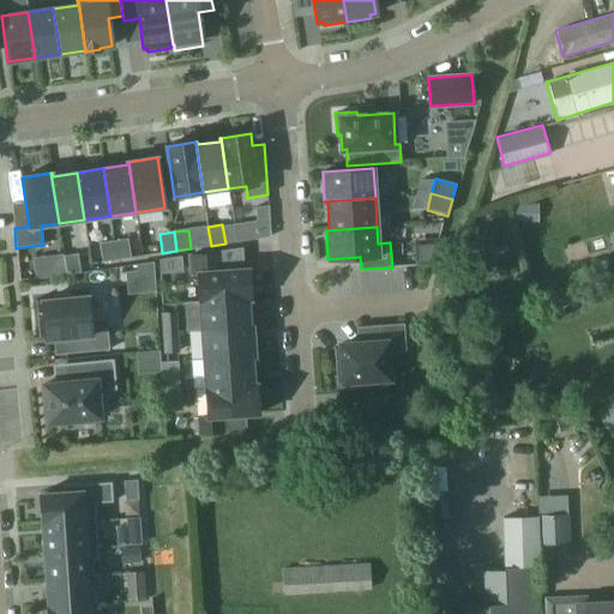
[(128,239),(113,241),(116,260),(131,258),(128,239)]
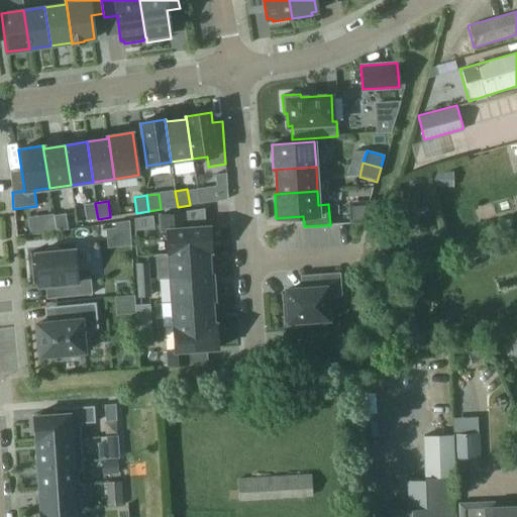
[(86,220),(98,219),(95,203),(84,205),(86,220)]
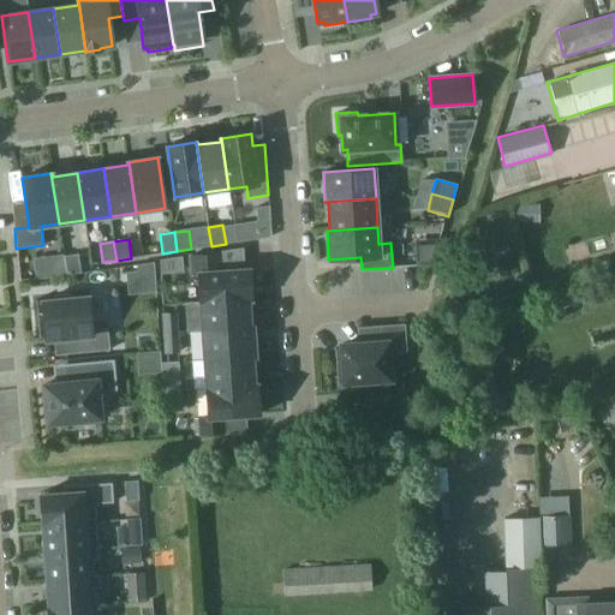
[(221,254),(190,256),(191,274),(198,274),(199,303),(251,299),(249,269),(222,270),(221,254)]
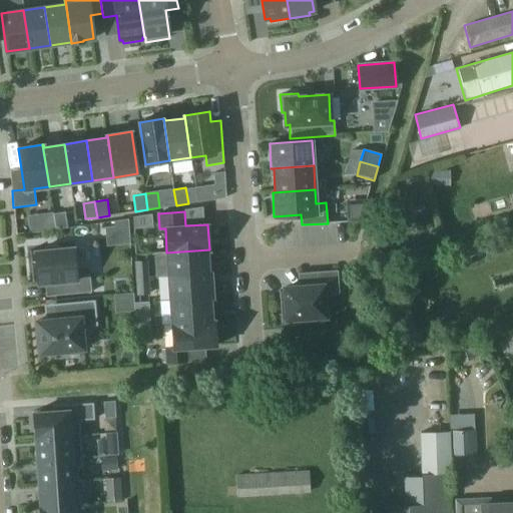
[(53,213),(55,229),(67,227),(65,212),(53,213)]
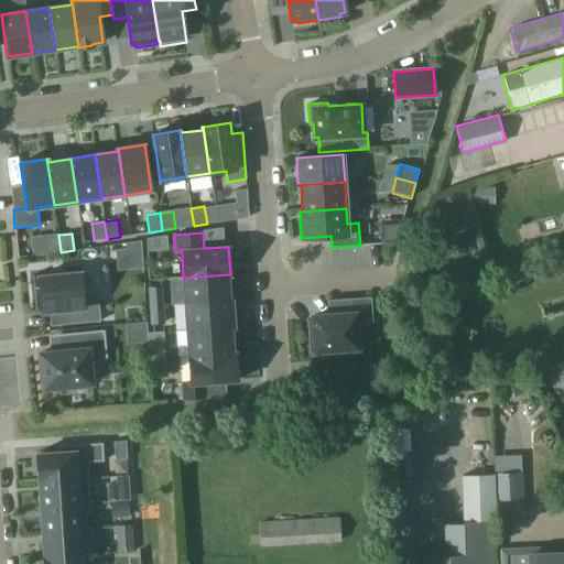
[(126,240),(128,267),(142,266),(140,238),(126,240)]
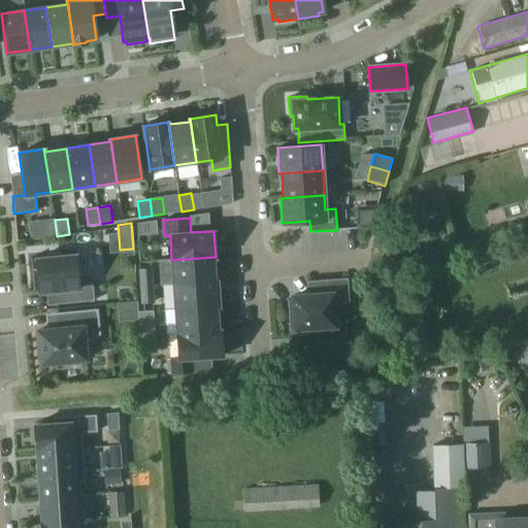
[(32,258),(30,258),(33,289),(35,289),(34,287),(38,287),(39,292),(52,291),(53,304),(94,300),(93,283),(78,281),(75,255),(61,257),(60,253),(46,254),(47,258),(32,259),(32,258)]
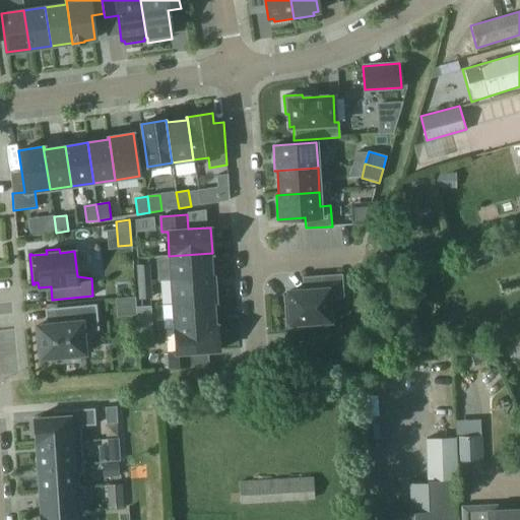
[(169,256),(171,279),(214,277),(213,276),(211,276),(209,254),(212,253),(169,256)]
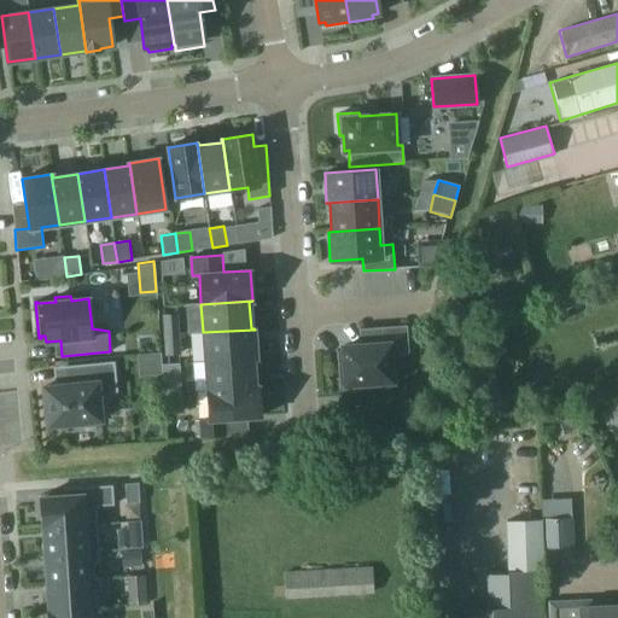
[(163,310),(164,336),(179,334),(176,310),(163,310)]
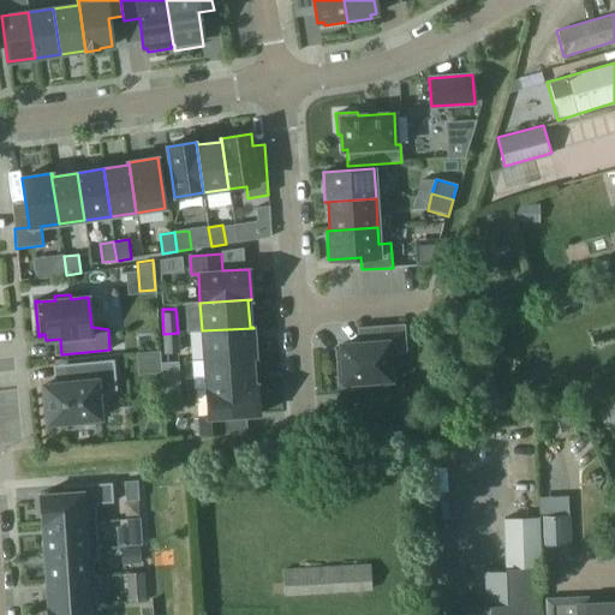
[(388,357),(406,352),(405,324),(357,327),(358,344),(340,345),(341,351),(336,351),(336,348),(334,348),(336,386),(339,386),(339,383),(362,382),(362,386),(376,386),(375,381),(390,380),(388,357)]
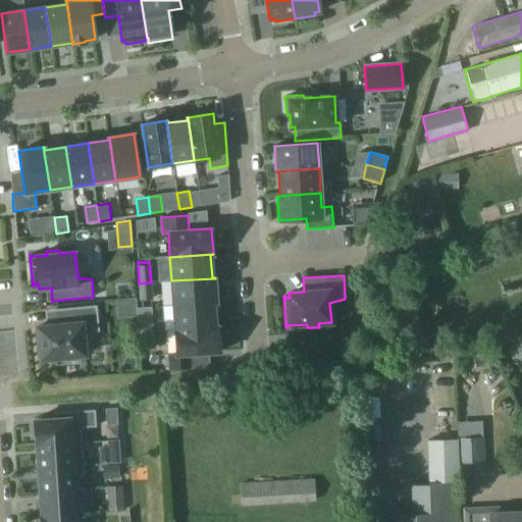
[(215,278),(171,280),(173,305),(216,302),(215,278)]
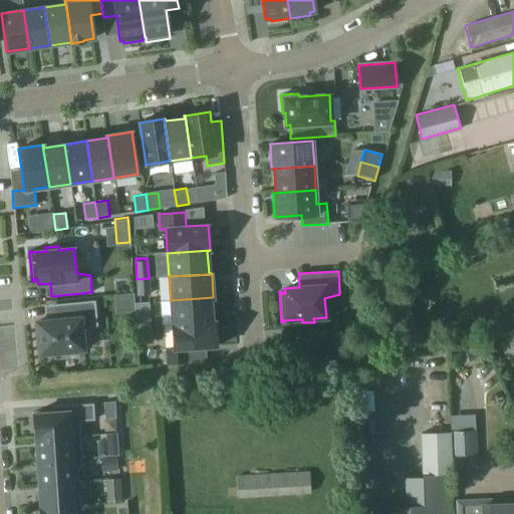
[(149,278),(137,279),(138,293),(149,292),(149,278)]
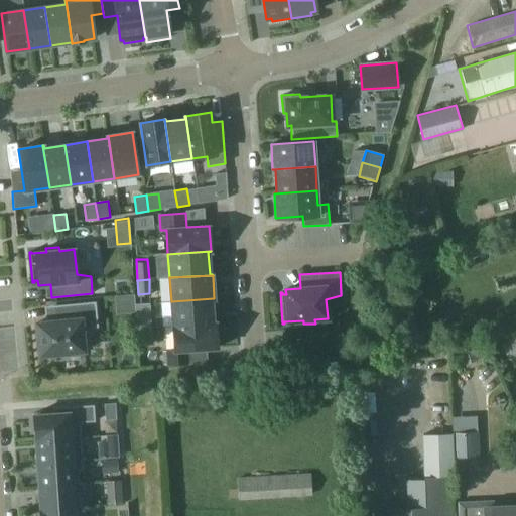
[(214,298),(171,301),(172,326),(216,323),(213,323),(212,299),(214,299),(214,298)]
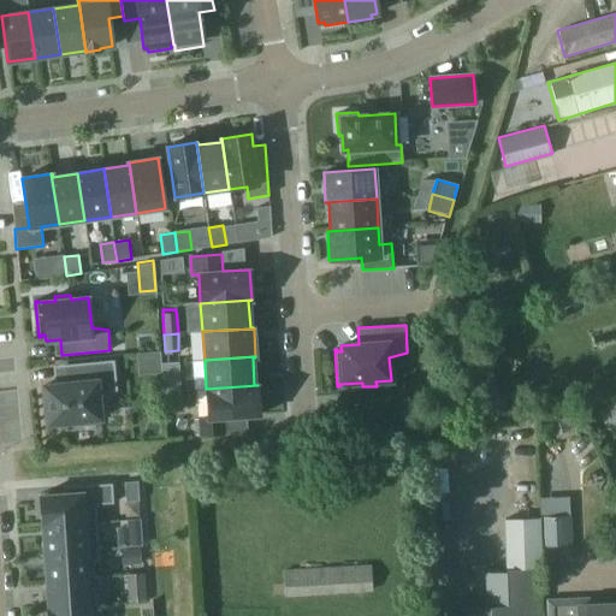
[(161,360),(163,388),(179,388),(178,359),(161,360)]
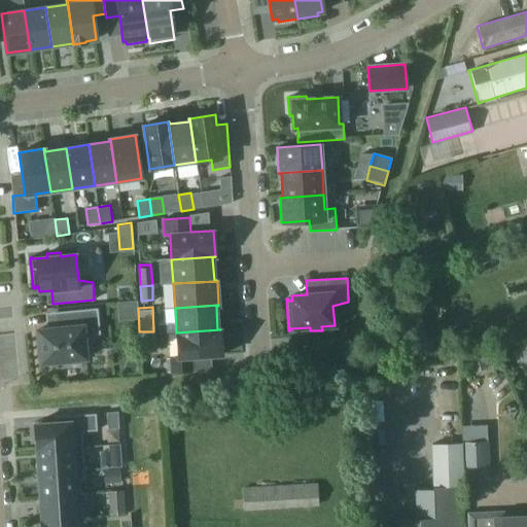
[(97,309),(56,313),(58,328),(37,330),(40,362),(61,360),(62,365),(81,363),(81,358),(85,358),(84,340),(99,334),(97,309)]
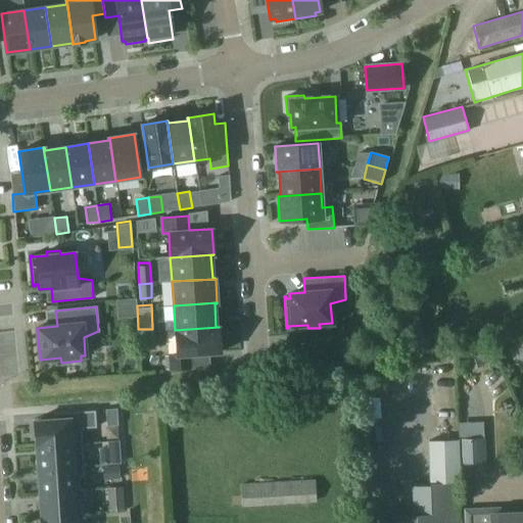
[(175,330),(177,355),(168,357),(169,369),(190,367),(189,354),(221,352),(219,327),(175,330)]
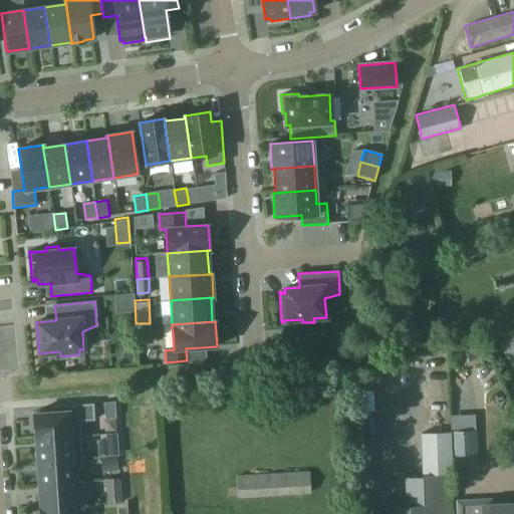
[(136,341),(137,364),(155,363),(154,340),(136,341)]
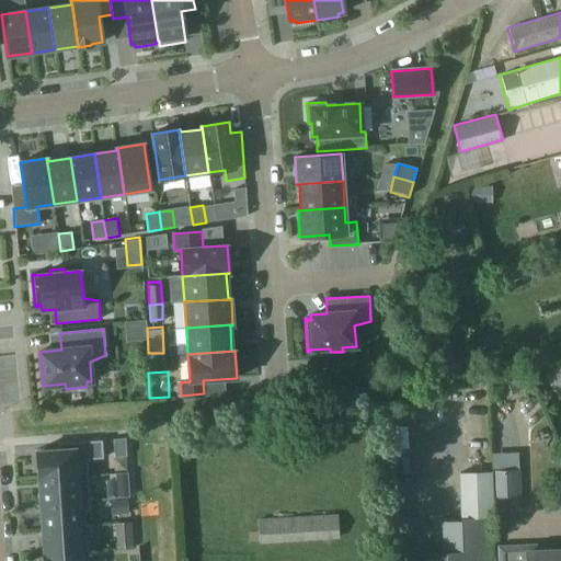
[(503,398),(519,392),(518,389),(524,387),(518,371),(492,380),(496,396),(502,393),(503,398)]
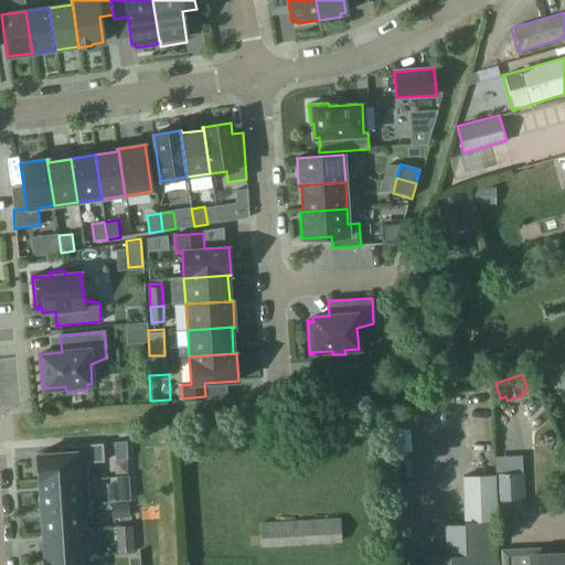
[(396,436),(400,459),(423,455),(419,432),(396,436)]
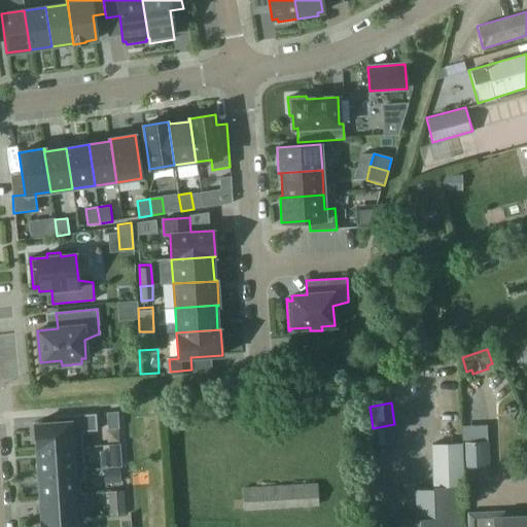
[(96,414),(55,416),(55,422),(34,423),(35,450),(36,450),(82,447),(81,431),(97,430),(96,414)]
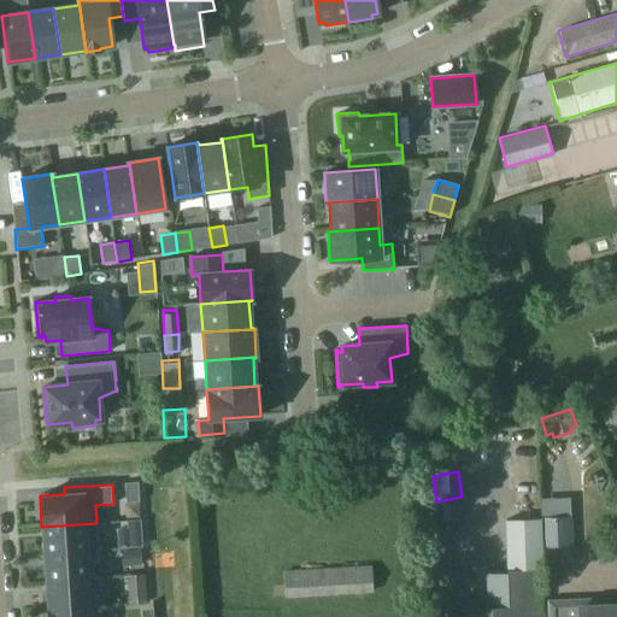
[(124,486),(125,504),(139,504),(137,485),(124,486)]
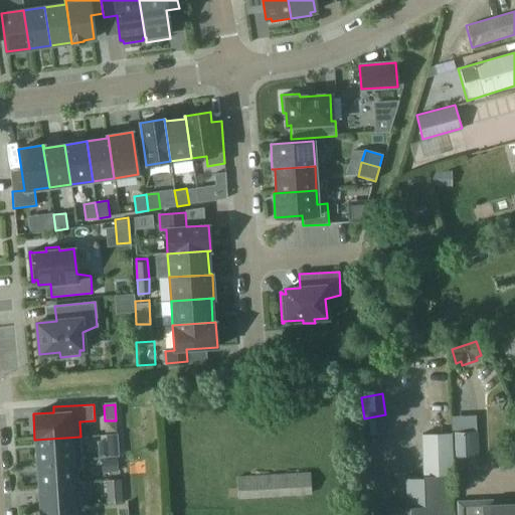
[(98,456),(118,454),(116,434),(106,435),(106,439),(97,440),(98,456)]
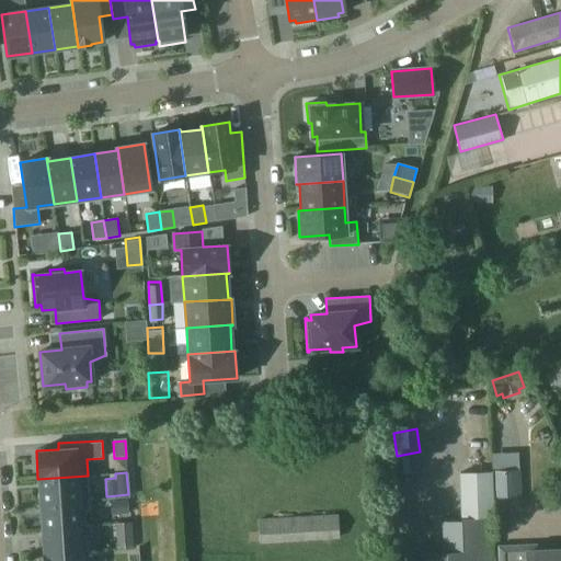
[(465,519),(491,518),(489,473),(462,474),(465,519)]
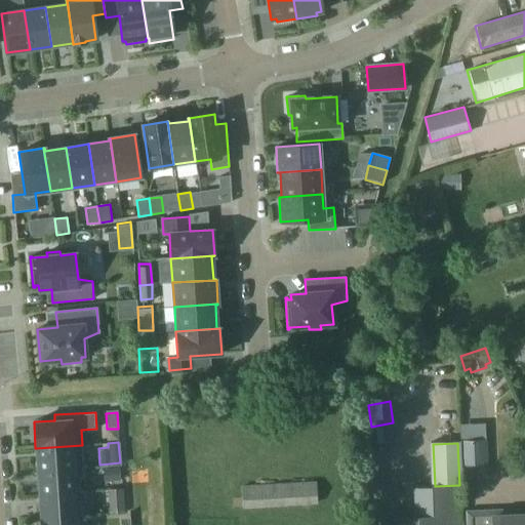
[(36,448),(37,472),(84,469),(82,445),(36,448)]
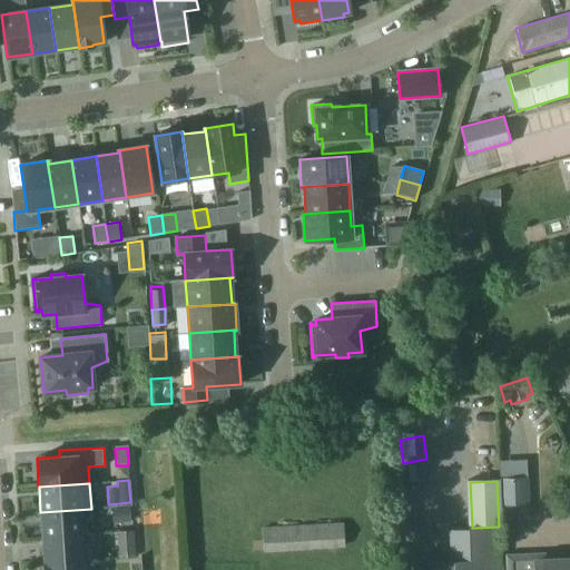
[(91,509),(40,512),(42,538),(92,534),(92,533),(88,533),(87,520),(91,519),(91,509)]
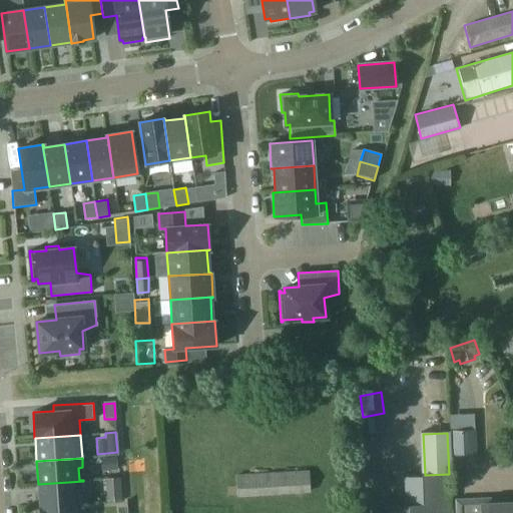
[(236,497),(310,492),(309,470),(235,475),(236,497)]
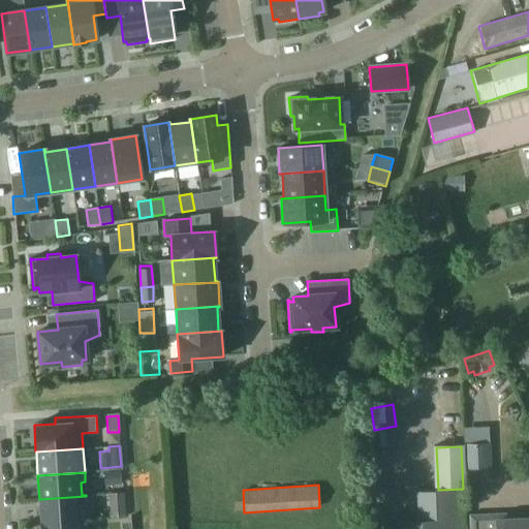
[(465,528),(464,491),(443,492),(415,493),(416,521),(395,522),(395,528),(465,528)]
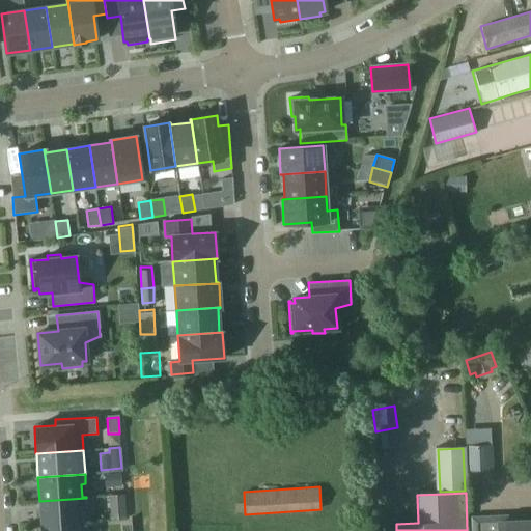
[(86,498),(39,501),(40,524),(83,522),(82,508),(87,507),(86,498)]
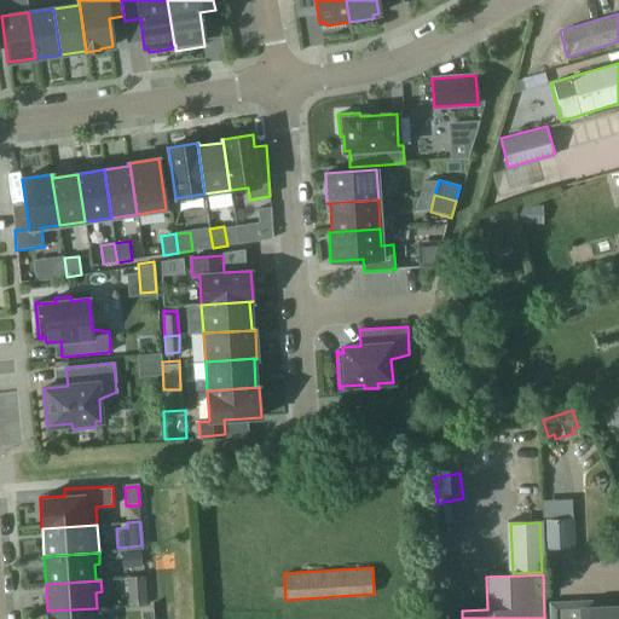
[(618,618),(618,607),(602,608),(602,602),(549,605),(549,618),(618,618)]
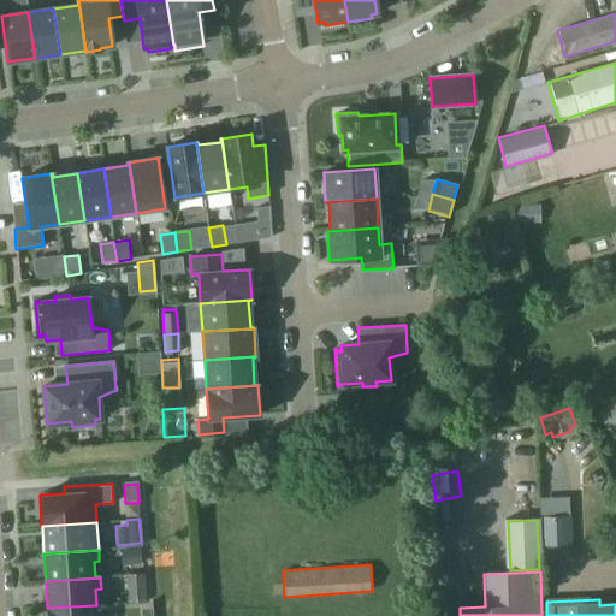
[(96,615),(96,605),(47,608),(47,615),(96,615)]
